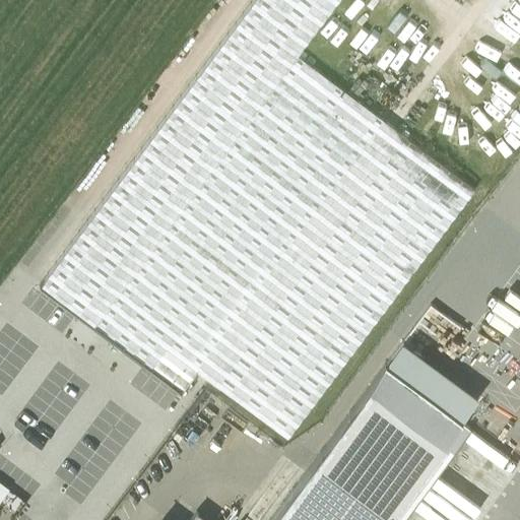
[(287,439),(519,128),(519,0),(257,0),(40,284),(181,392),(196,371),(287,439)]
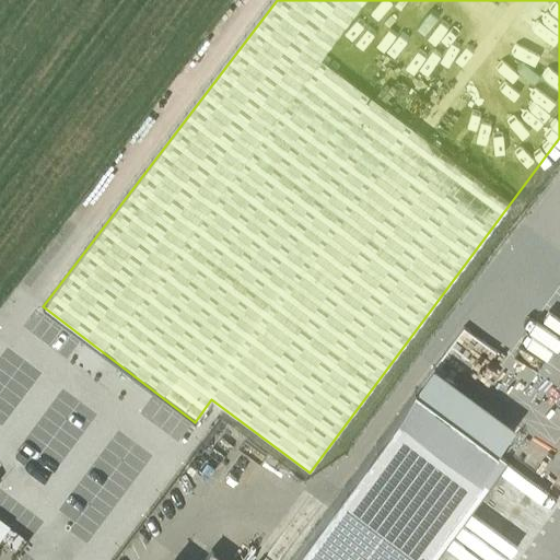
[(177,559),(176,559),(174,559),(432,559),(506,461),(416,393),(291,559),(223,559),(211,551),(203,559),(177,559)]
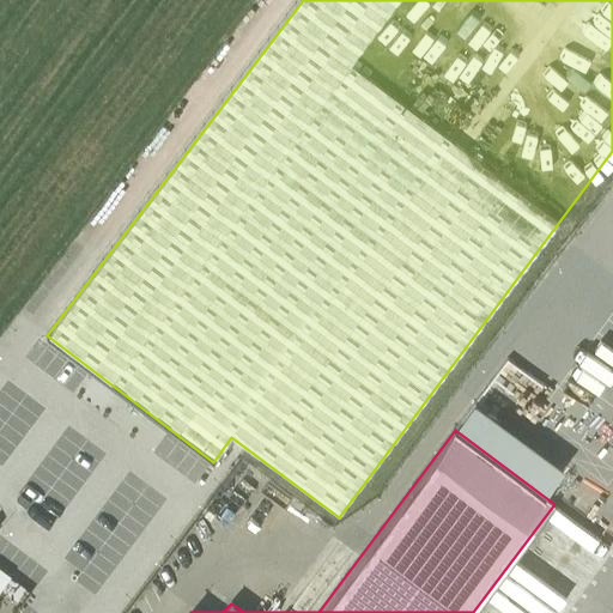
[(29,489),(64,513),(104,453),(92,444),(83,460),(76,455),(64,474),(47,462),(29,489)]
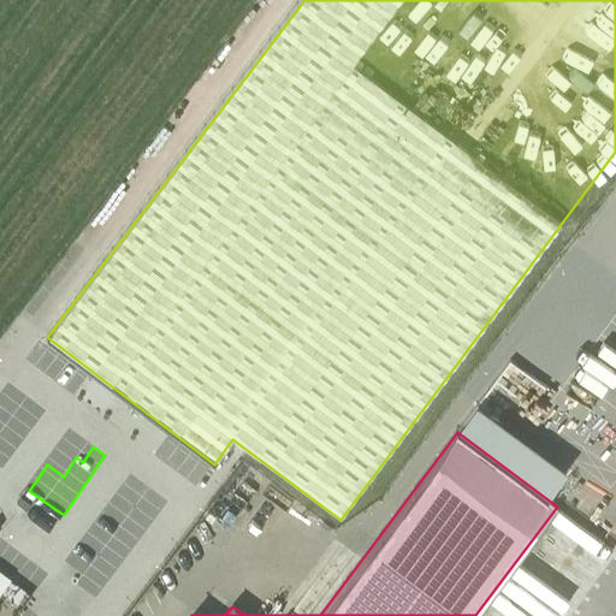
[(80,582),(96,596),(117,568),(99,555),(80,582)]
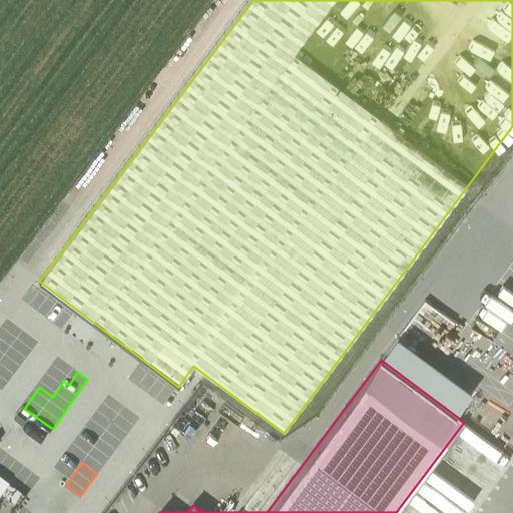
[(0,493),(9,482),(0,474),(0,493)]
